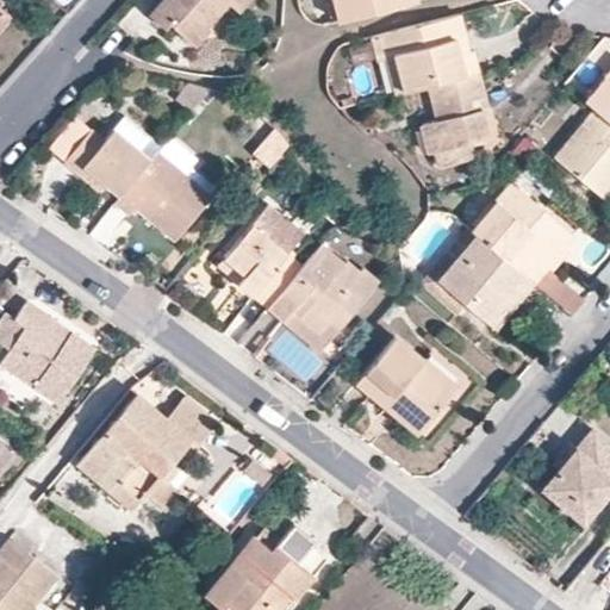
[(161,0),(150,12),(165,26),(169,22),(193,43),(207,27),(205,25),(228,1),(237,10),(246,0),(161,0)]
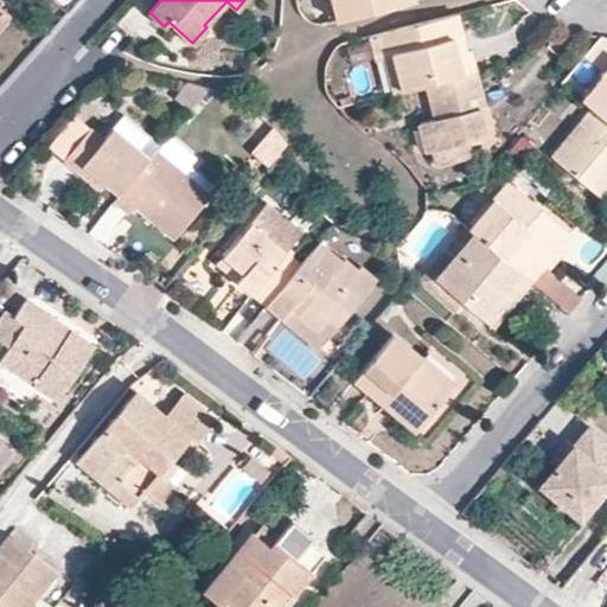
[(330,0),(336,21),(414,1),(413,0),(330,0)]
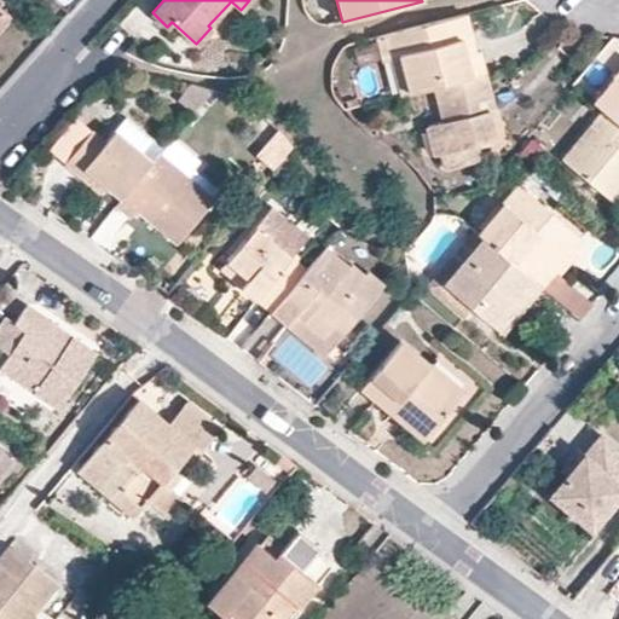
[(466,12),(386,34),(391,55),(400,55),(410,91),(433,86),(485,73),(479,50),(475,50),(464,53),(461,38),(470,35),(466,12)]
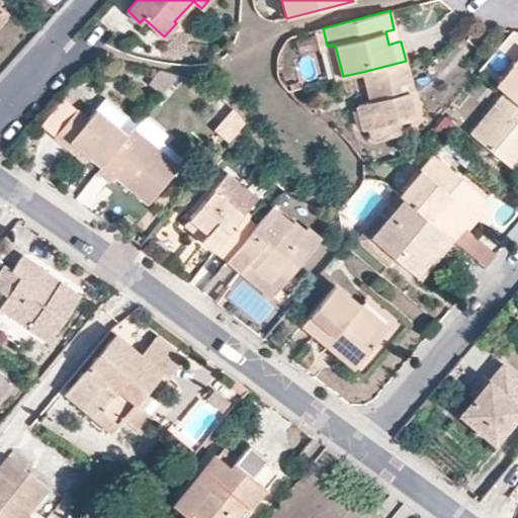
[(315,29),(313,30),(319,51),(327,49),(334,78),(343,76),(335,46),(327,46),(323,28),(315,29)]
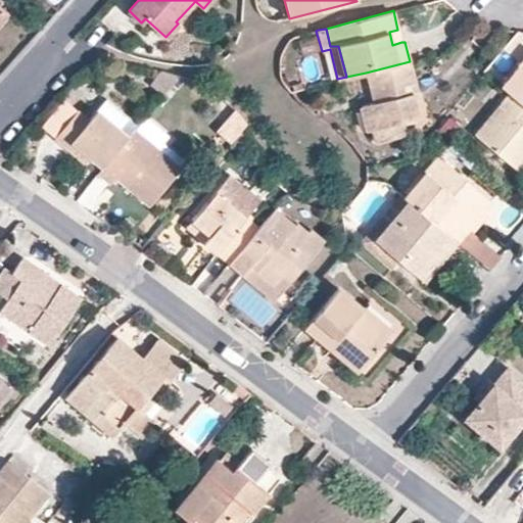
[(401,42),(397,30),(389,32),(392,45),(401,42)]
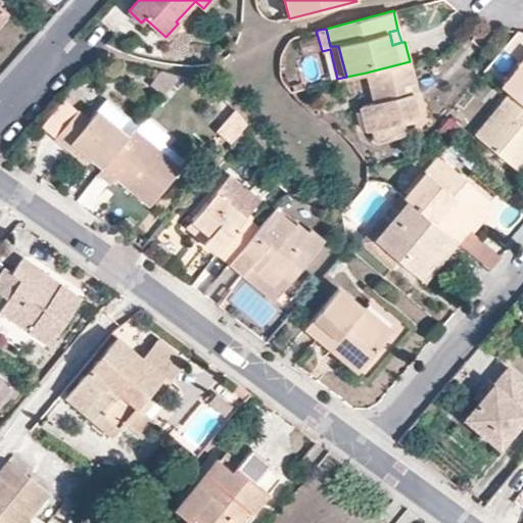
[(410,61),(366,73),(374,102),(360,105),(366,130),(371,130),(375,141),(405,135),(400,121),(419,115),(411,85),(415,84),(410,61)]
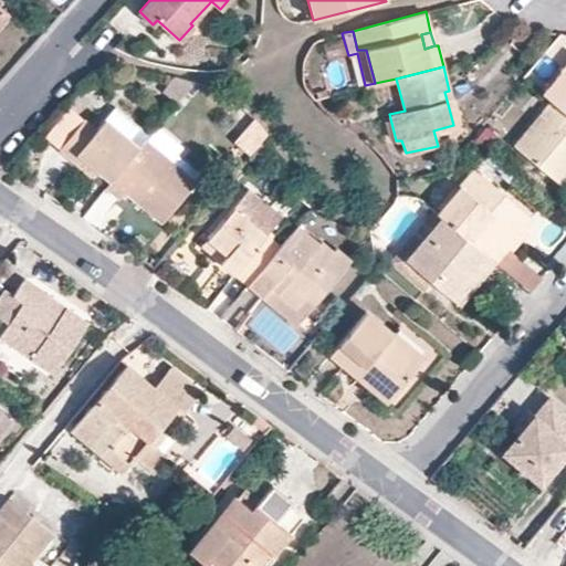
[(565,66),(544,94),(552,101),(565,112),(565,66)]
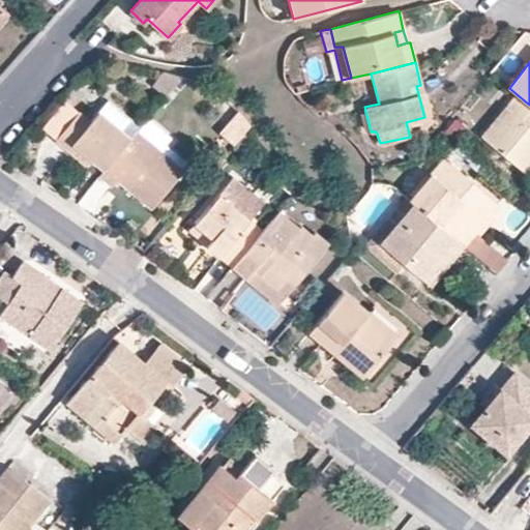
[(163,97),(180,77),(162,70),(149,85),(163,97)]
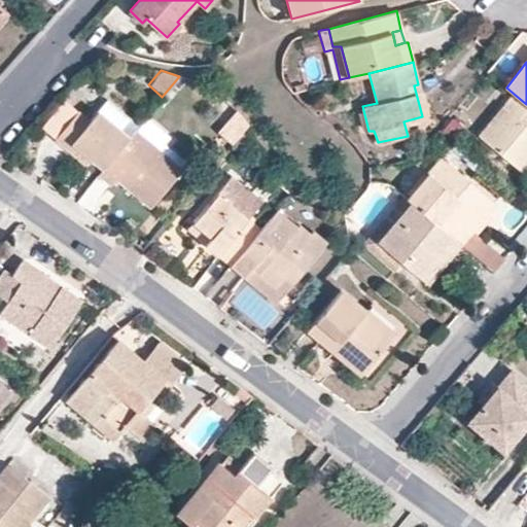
[(526,104),(514,94),(479,134),(521,171),(526,164),(526,104)]
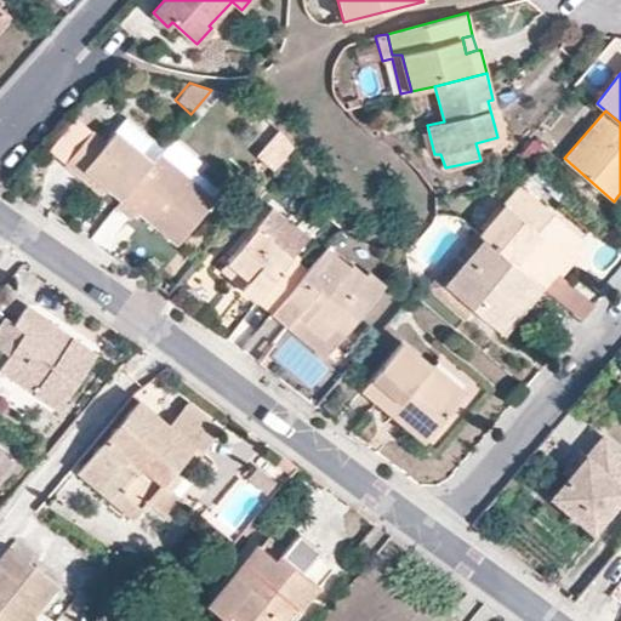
[(158,154),(164,147),(127,117),(114,132),(151,163),(158,154)]
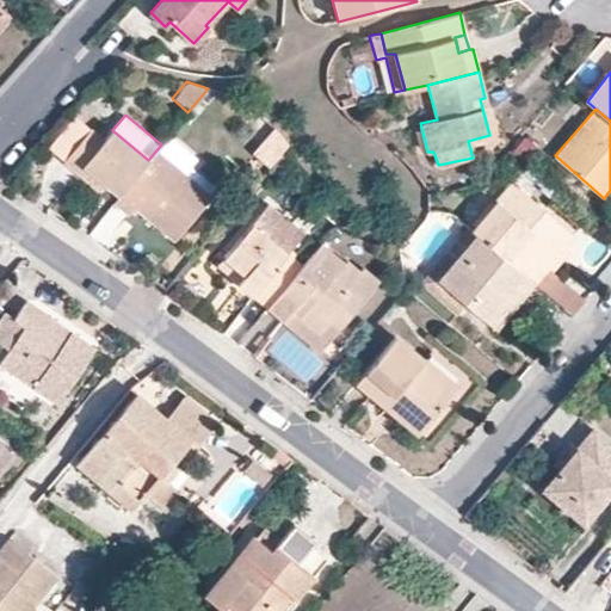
[(47,149),(62,161),(90,129),(75,117),(47,149)]
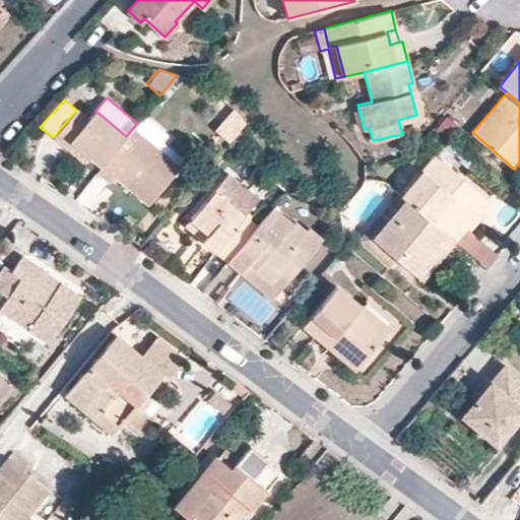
[(126,136),(95,111),(87,120),(76,110),(53,137),(80,160),(86,153),(102,167),(126,136)]
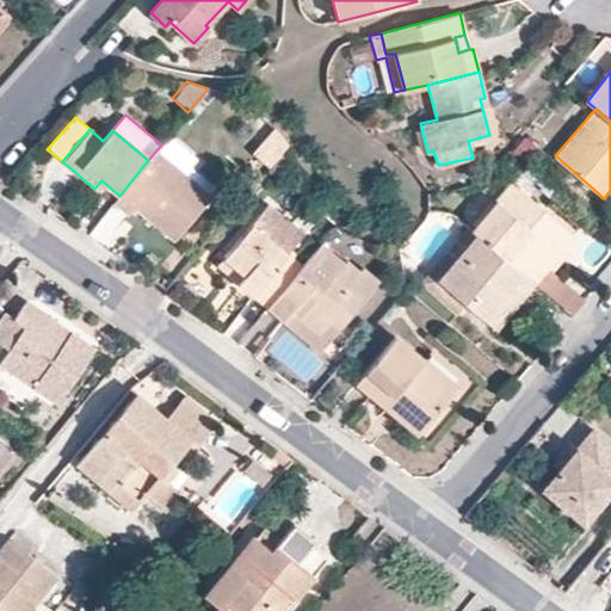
[(155,152),(148,160),(119,196),(112,204),(127,216),(137,204),(161,223),(159,227),(174,240),(210,198),(155,152)]
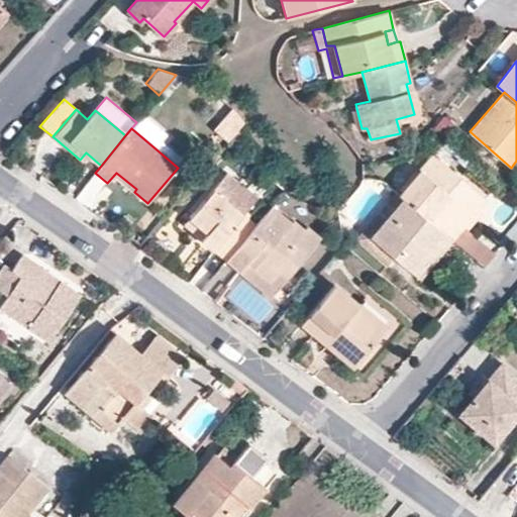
[(462,152),(449,141),(445,145),(458,156),(462,152)]
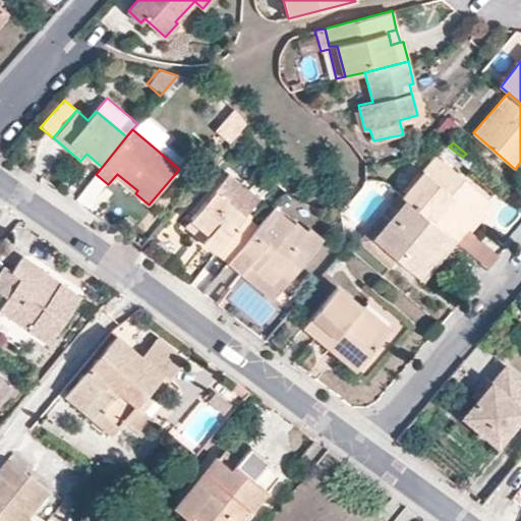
[(439,156),(403,196),(407,199),(455,240),(489,199),(439,156)]
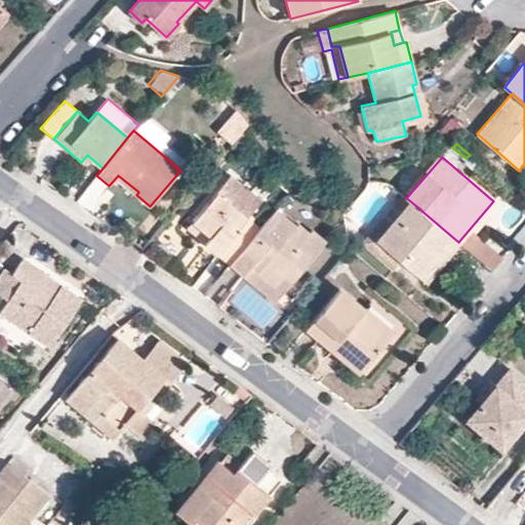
[(260,229),(275,210),(230,174),(192,221),(209,235),(203,242),(230,265),(260,229)]
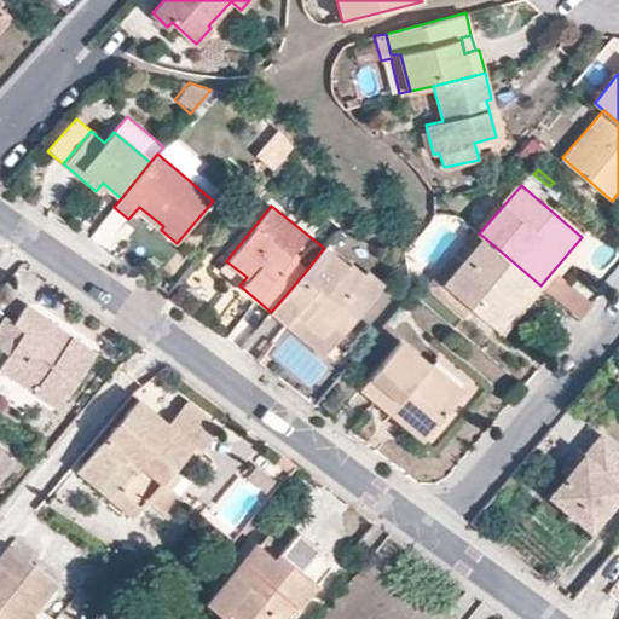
[(479,233),(474,230),(427,285),(464,317),(473,307),(456,293),(478,265),(468,255),(484,237),(479,233)]
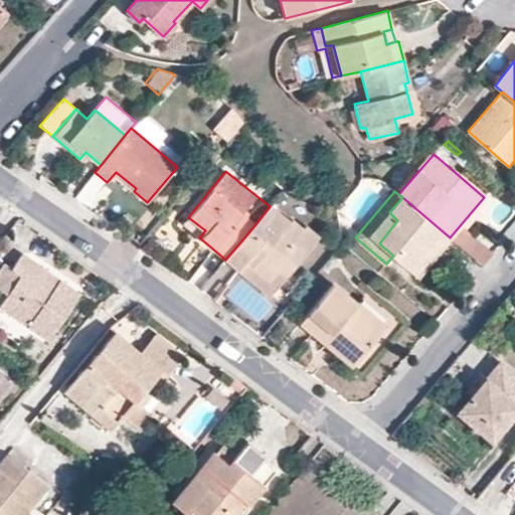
[(450,237),(402,197),(389,212),(397,220),(379,243),(393,255),(413,272),(434,247),(439,251),(450,237)]
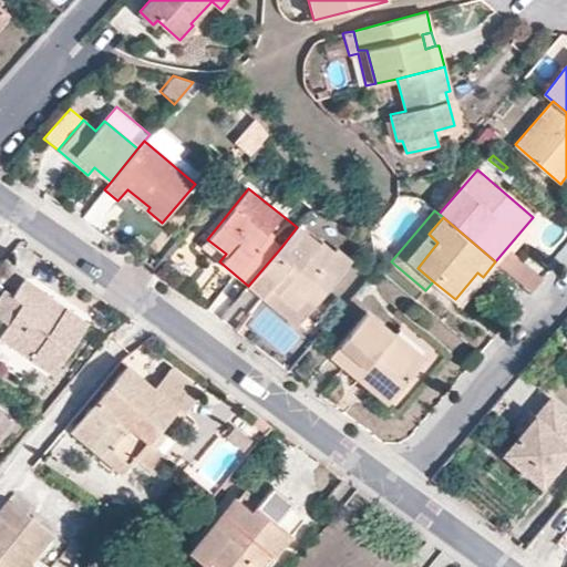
[(297,227),(281,247),(248,286),(263,298),(272,287),(296,308),(308,295),(317,301),(351,259),(337,247),(333,251),(322,240),(319,244),(298,226),(297,227)]
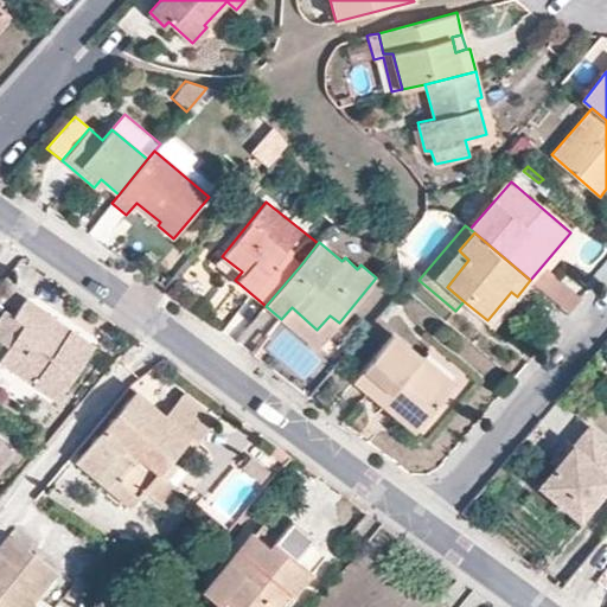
[(242,272),(222,256),(215,263),(235,280),(242,272)]
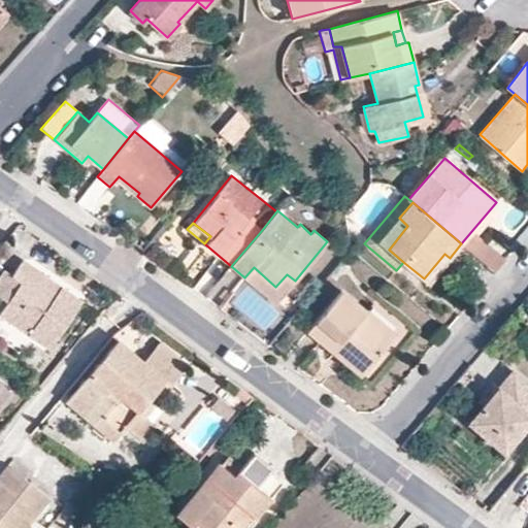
[(506,260),(472,231),(461,243),(496,273),(506,260)]
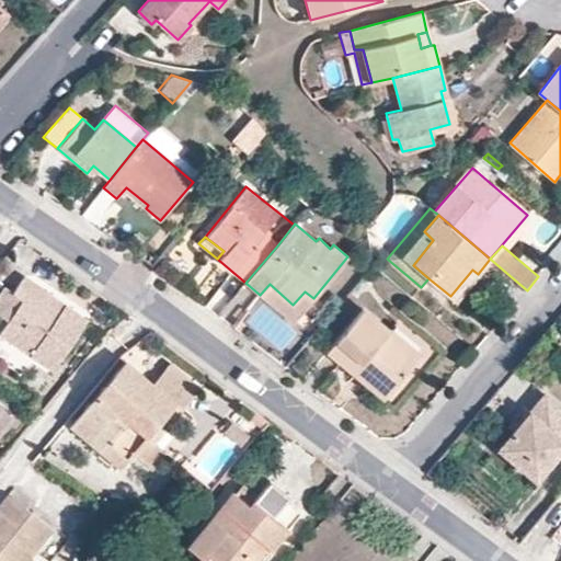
[(472,270),(450,296),(456,300),(478,274),(472,270)]
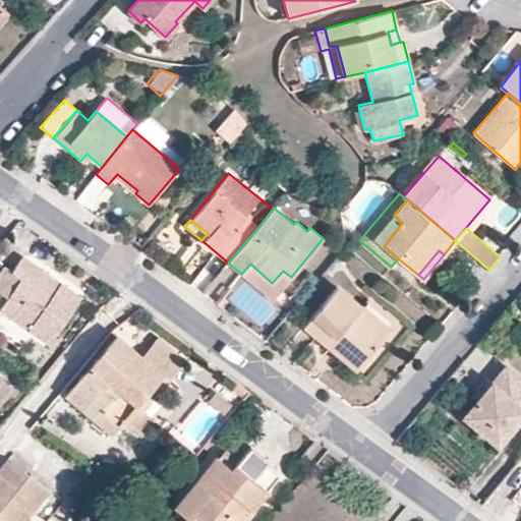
[(79,298),(20,256),(11,271),(4,266),(0,271),(0,294),(8,300),(0,311),(0,312),(47,345),(79,298)]
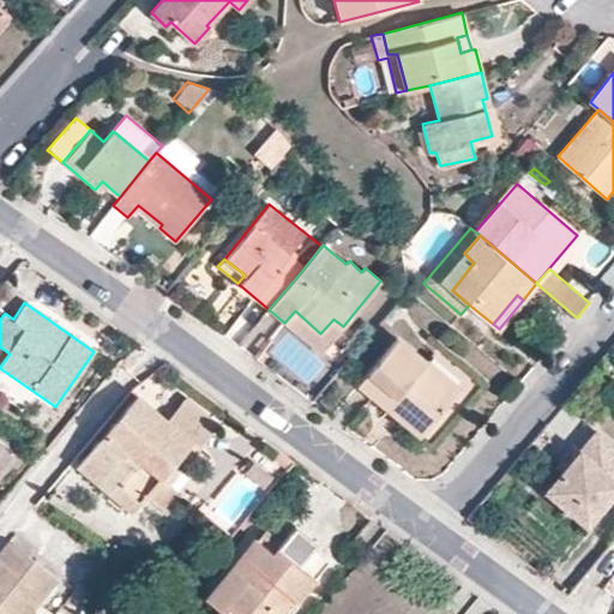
[(295,311),(284,323),(320,353),(343,326),(333,319),(320,333),(295,311)]
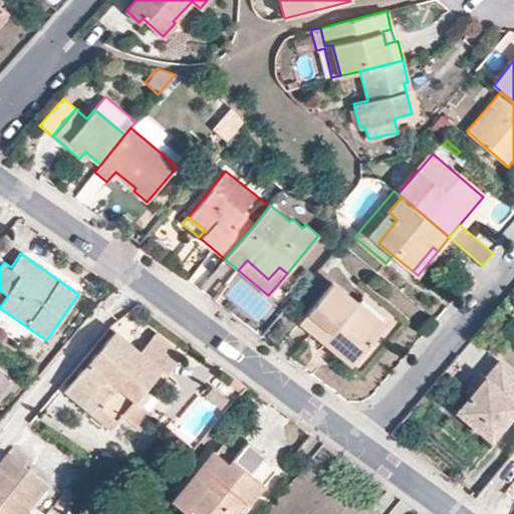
[(333,283),(300,321),(351,365),(386,326),(333,283)]
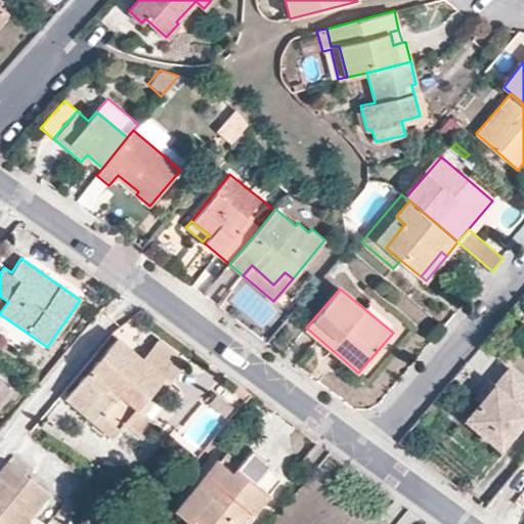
[(141,357),(118,338),(68,399),(110,436),(123,422),(140,438),(155,422),(142,410),(136,404),(147,393),(163,376),(141,357)]
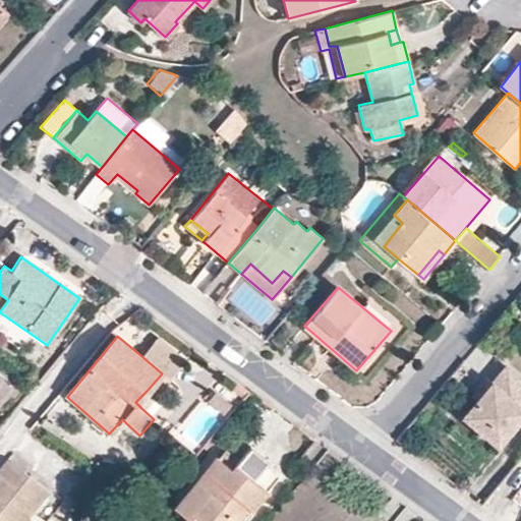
[(158,337),(140,355),(162,373),(178,353),(158,337)]
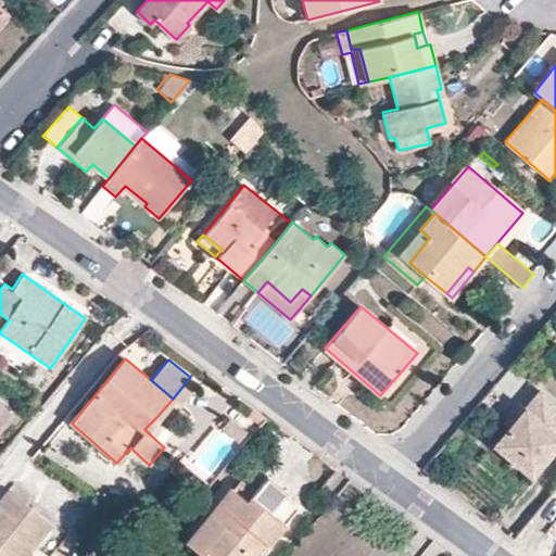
[(182,397),(205,422),(216,412),(192,388),(182,397)]
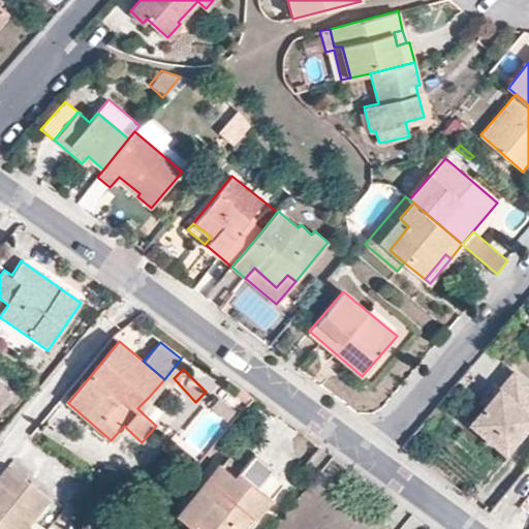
[(528,423),(528,382),(514,371),(471,422),(506,450),(528,423)]
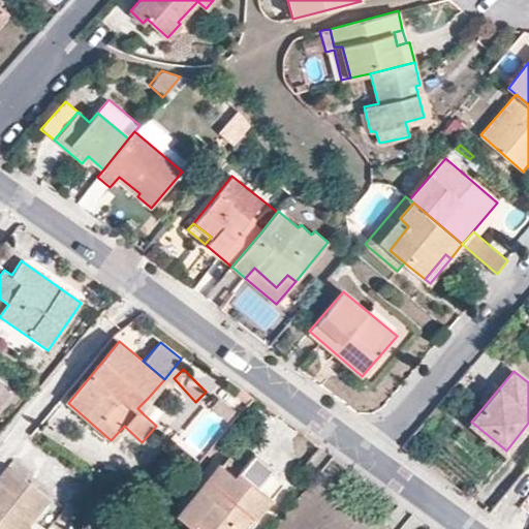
[(208,398),(231,418),(245,403),(221,382),(208,398)]
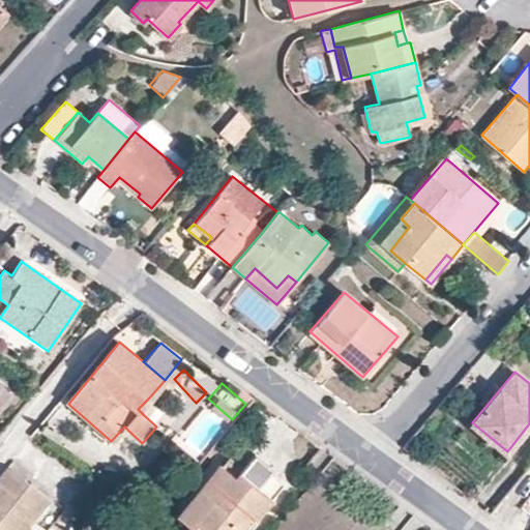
[(0,408),(11,395),(0,386),(0,408)]
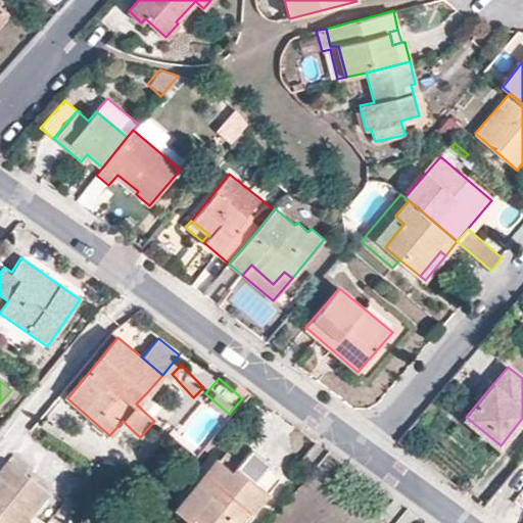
[(153,397),(147,392),(136,403),(142,410),(153,397)]
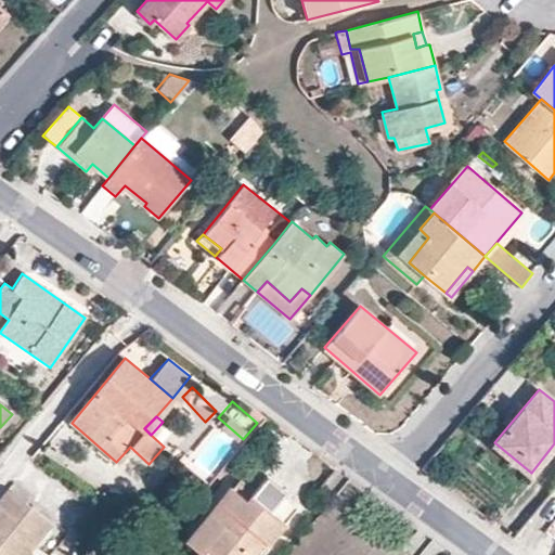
[(259,554),(276,536),(273,533),(296,506),(282,494),(285,491),(267,475),(245,500),(229,486),(184,538),(198,550),(194,554),(259,554)]
